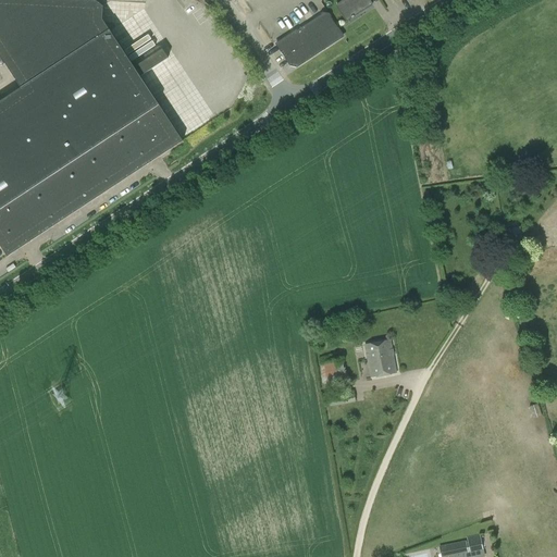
[(0,245),(8,257),(183,141),(140,77),(169,59),(162,49),(134,67),(110,29),(108,31),(102,23),(103,7),(96,0),(85,0),(0,0),(0,54),(22,88),(0,101),(0,245)]
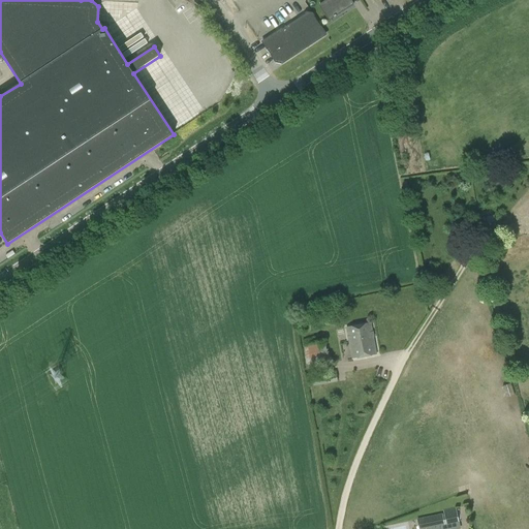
[(327,0),(319,5),(330,21),(353,4),(351,1),(352,0),(327,0)]
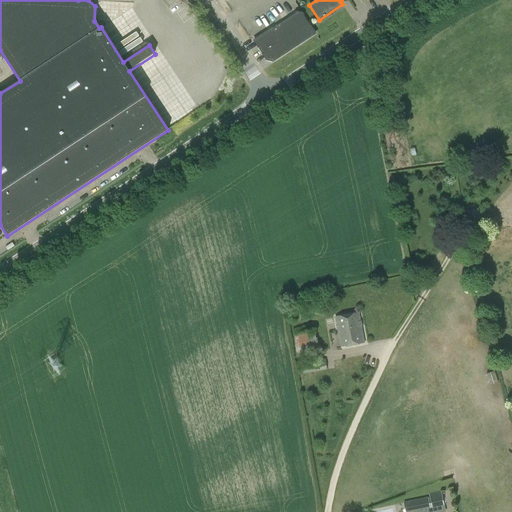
[(267,59),(274,60),(316,33),(303,15),(296,13),(255,40),(267,59)]
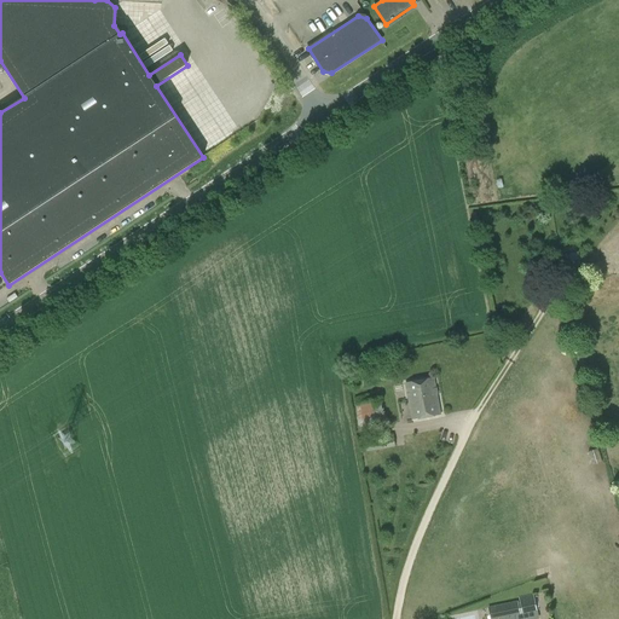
[(440,415),(434,379),(406,383),(412,420),(440,415)]
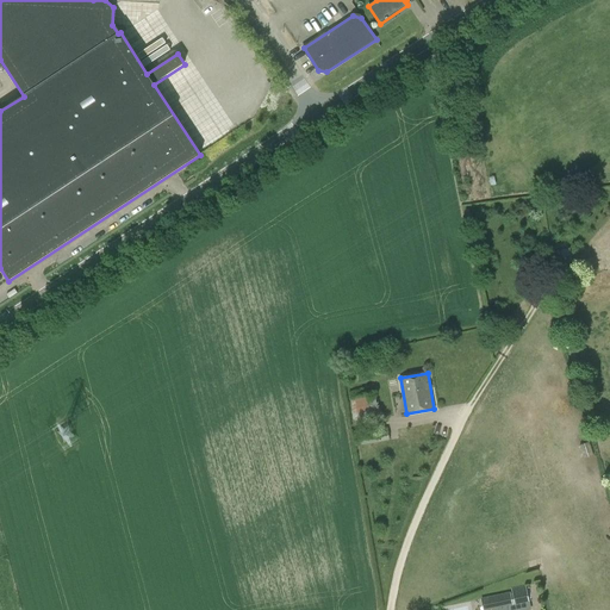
[(379,417),(375,393),(352,398),(355,421),(379,417)]
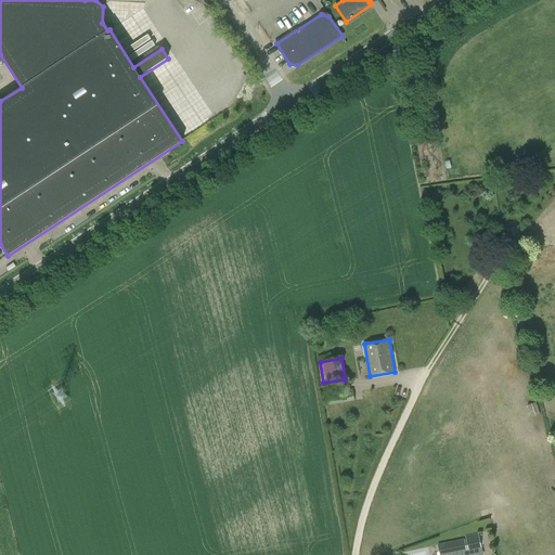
[(527,405),(531,417),(540,414),(536,402),(527,405)]
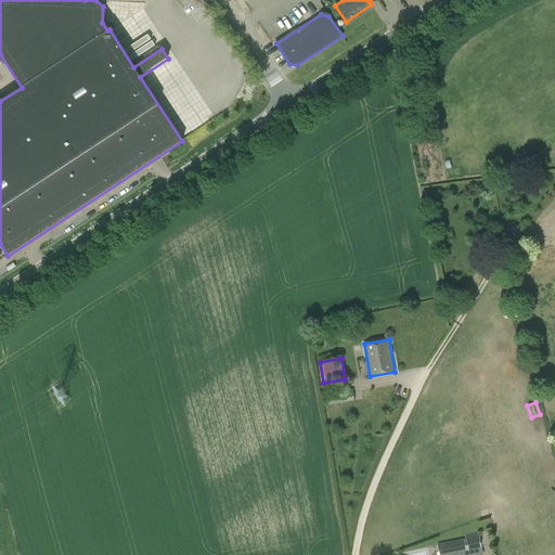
[(482,554),(478,532),(465,534),(466,538),(437,544),(439,554),(482,554)]
